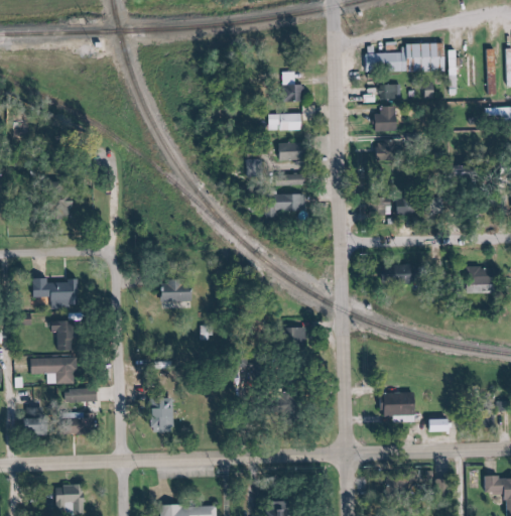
[(456,72),(456,50),(448,50),(448,55),(438,55),(438,42),(400,43),(400,52),(366,52),(366,74),(456,72)]
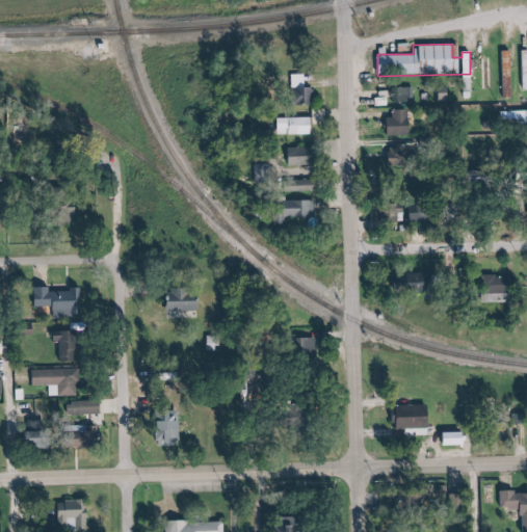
[(511,50),(501,50),(503,97),(512,97),(511,50)]
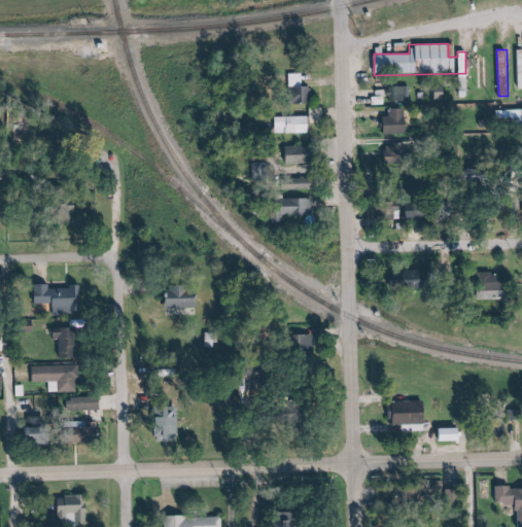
[(288,73),(289,103),(308,102),(308,85),(301,85),(301,72),(288,73)]
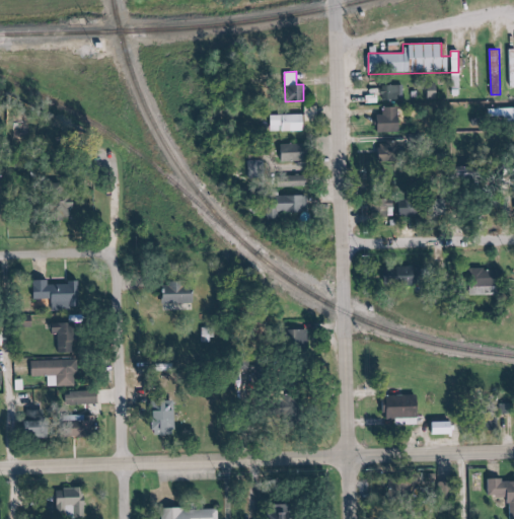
[(398,99),(398,85),(378,85),(378,99),(398,99)]
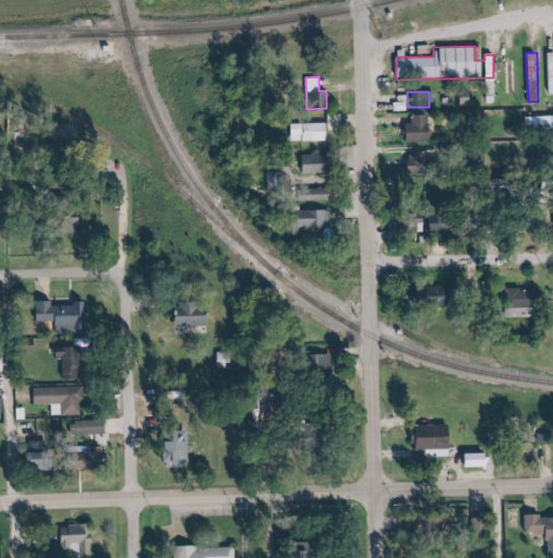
[(429,114),(411,114),(411,123),(405,123),(405,142),(429,142),(429,114)]
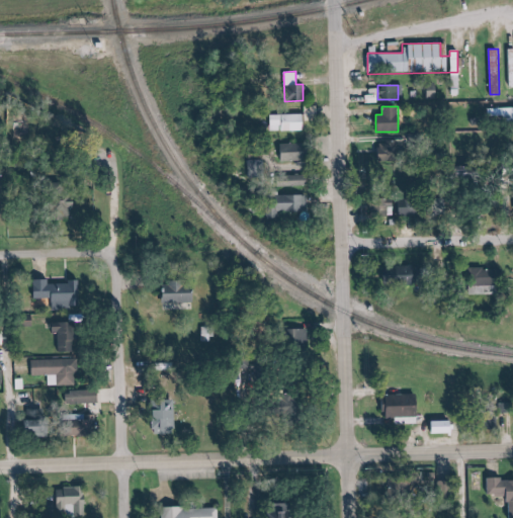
[(512,107),(488,108),(488,115),(512,114),(512,107)]
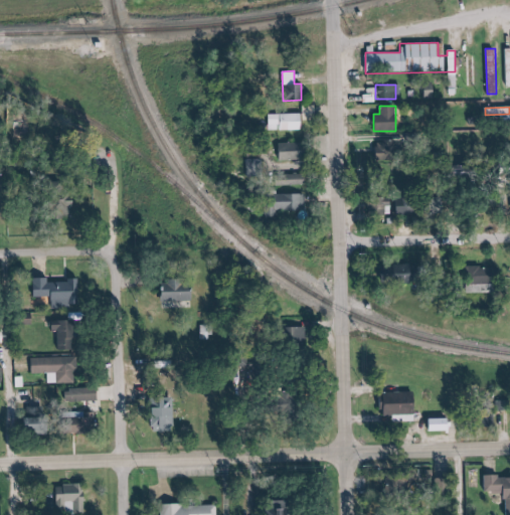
[(268,131),(301,130),(301,113),(267,114),(268,131)]
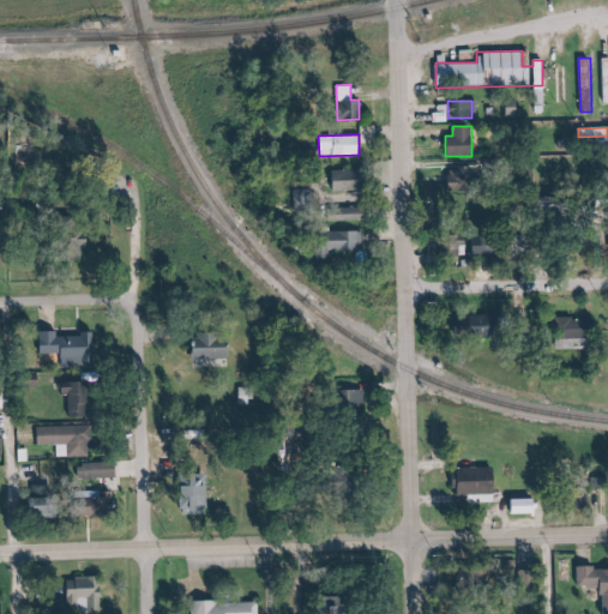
[(447,190),(473,191),(474,168),(449,167),(447,190)]
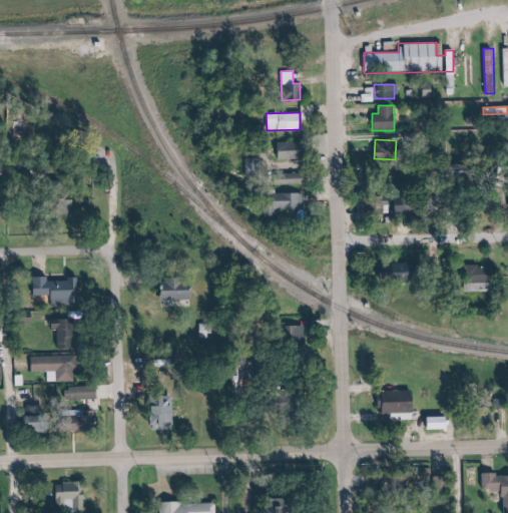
[(303,141),(273,142),(274,159),(303,158),(303,141)]
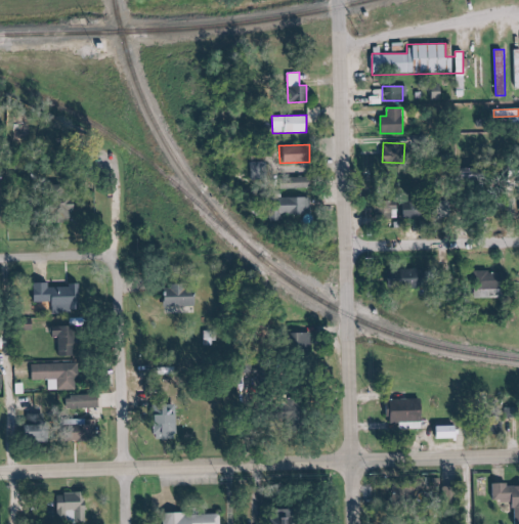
[(249,182),(264,182),(263,162),(249,162),(249,182)]
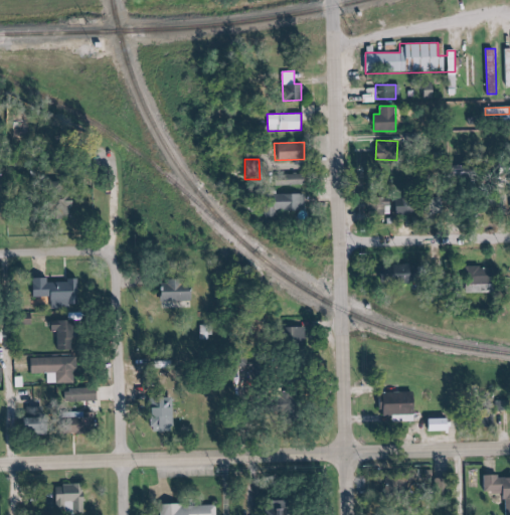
[(304,211),(304,194),(275,193),(274,210),(304,211)]
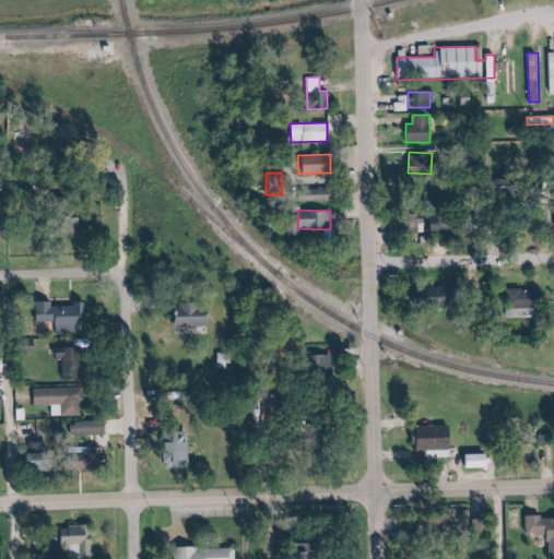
[(429,233),(455,233),(455,217),(431,216),(429,233)]
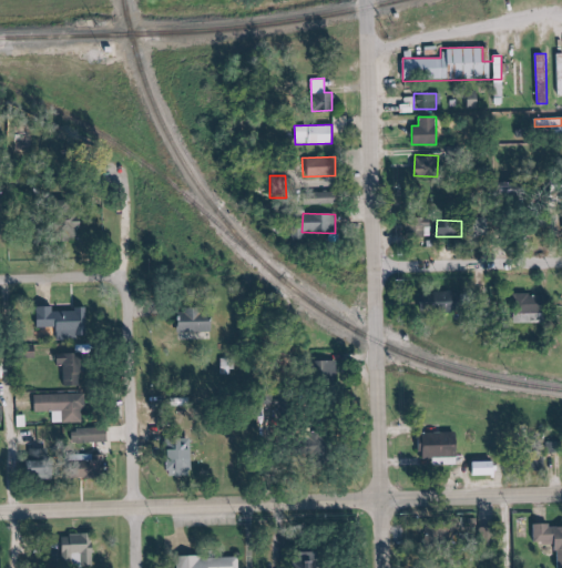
[(426,237),(426,223),(405,222),(405,236),(426,237)]
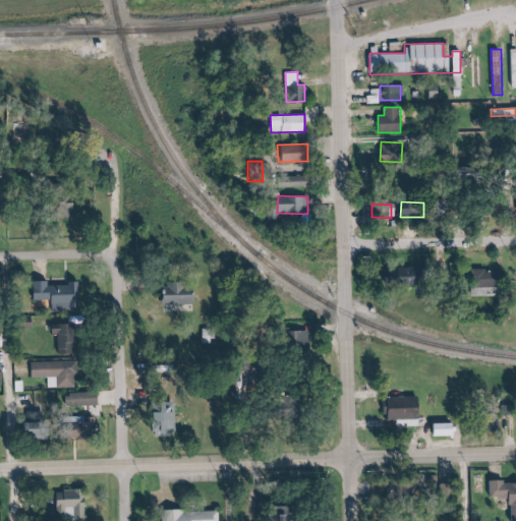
[(418,268),(386,267),(385,284),(418,285),(418,268)]
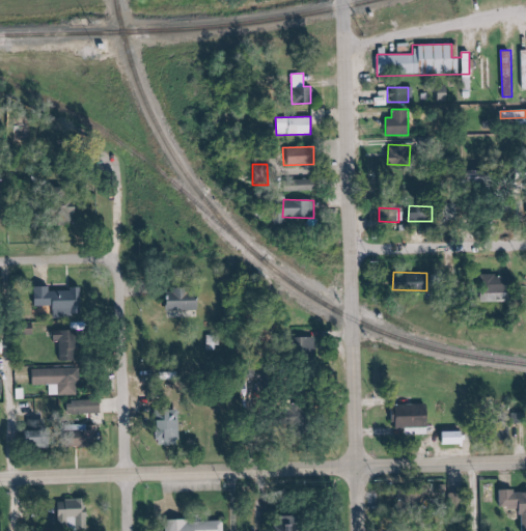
[(513,294),(514,277),(488,276),(487,292),(513,294)]
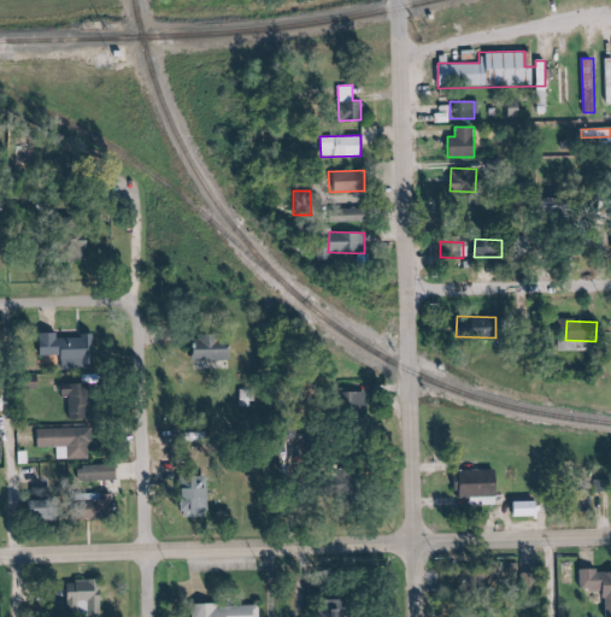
[(93,366),(93,336),(56,336),(56,334),(39,334),(39,356),(59,356),(59,365),(93,366)]
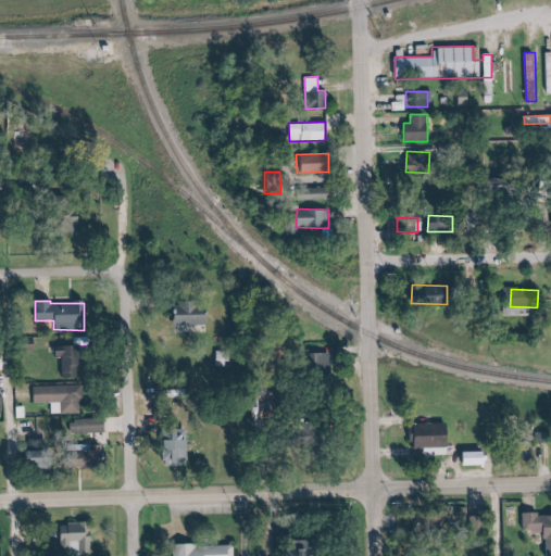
[(208,324),(207,302),(170,303),(171,325),(208,324)]
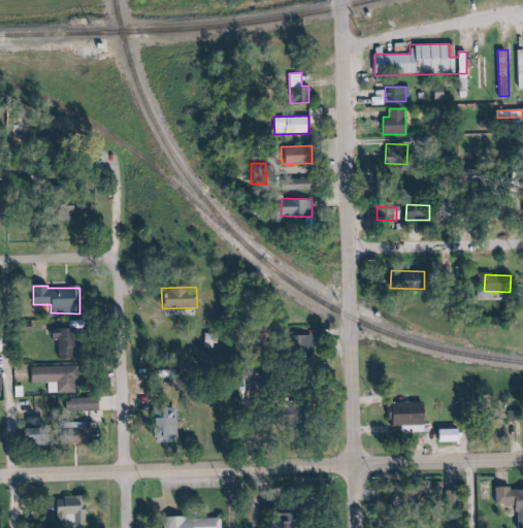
[(78,358),(78,328),(51,329),(51,340),(58,339),(58,359),(78,358)]
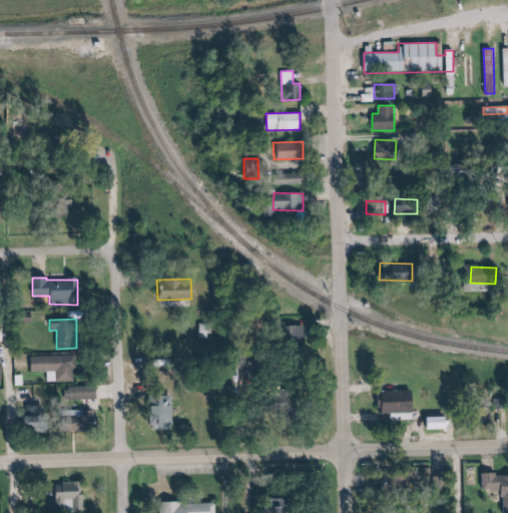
[(30,372),(45,372),(45,382),(74,381),(73,355),(30,357),(30,372)]
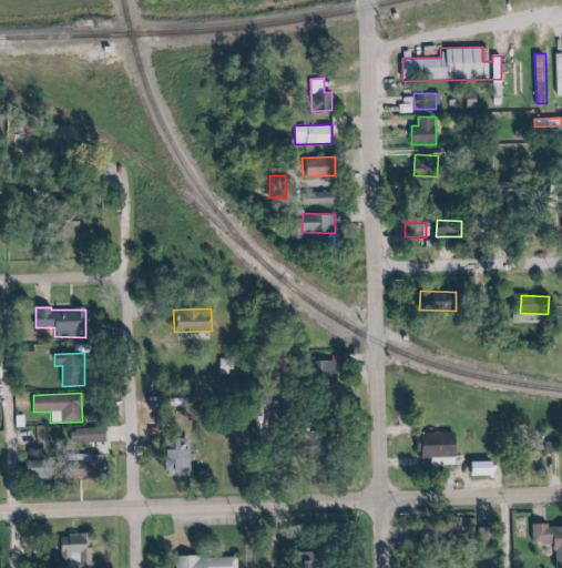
[(275,396),(276,416),(293,415),(292,396),(275,396)]
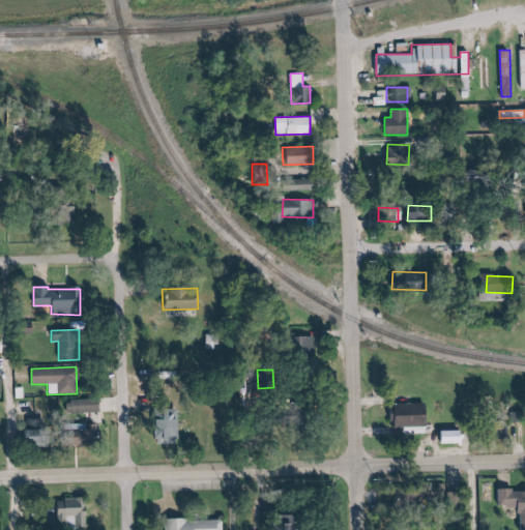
[(98,412),(98,400),(65,400),(65,413),(98,412)]
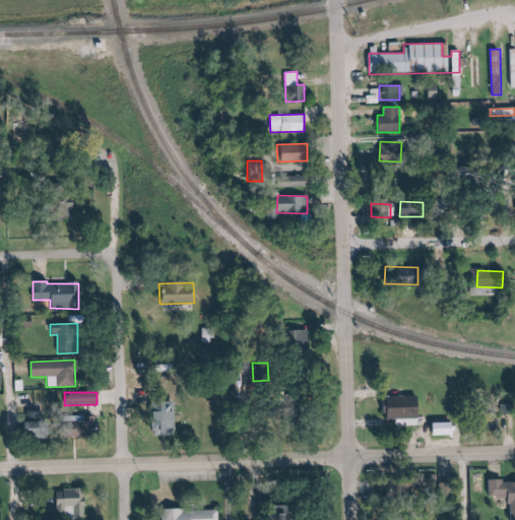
[(396,426),(419,425),(419,395),(384,396),(384,419),(396,419),(396,426)]
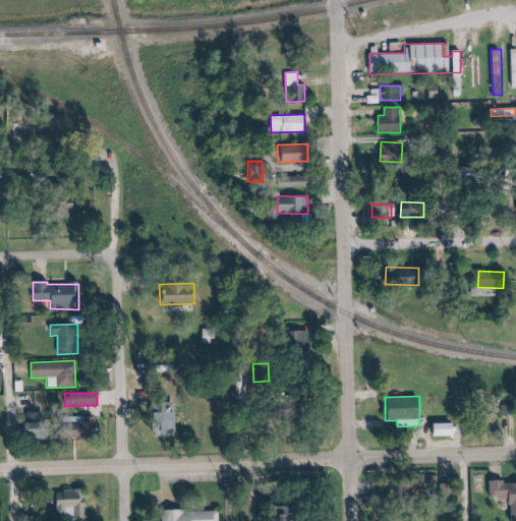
[(151,412),(155,412),(154,435),(175,435),(176,401),(152,400),(151,412)]
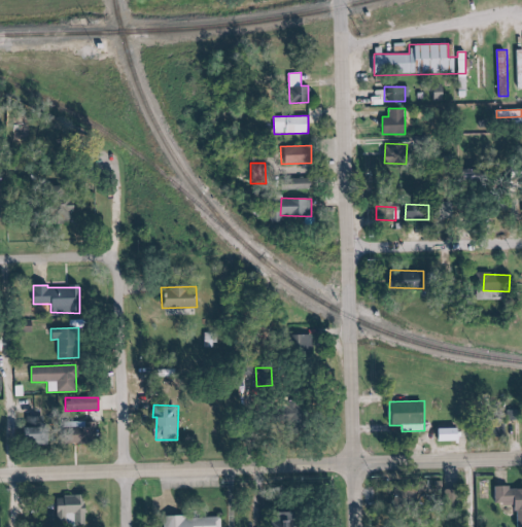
[(28,445),(51,445),(50,416),(28,417),(28,445)]
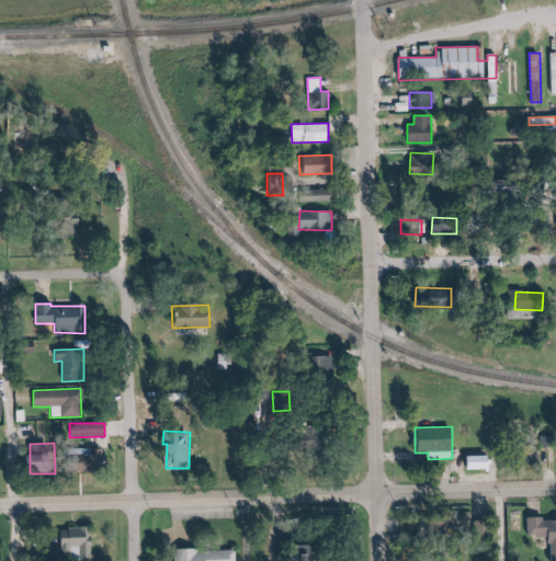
[(88,467),(102,468),(103,455),(89,454),(88,467)]
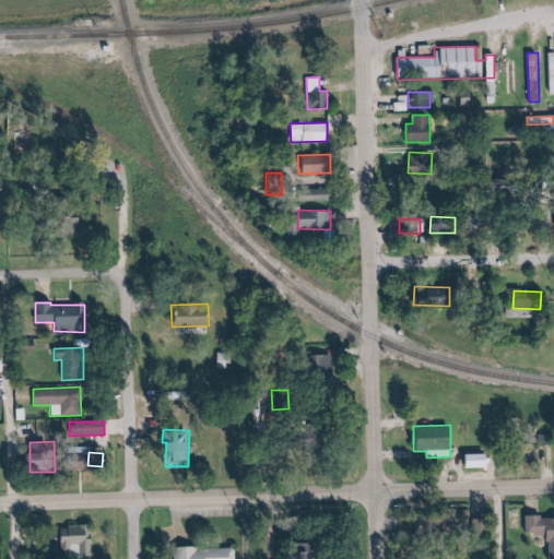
[(490,466),(490,454),(461,455),(462,467),(490,466)]
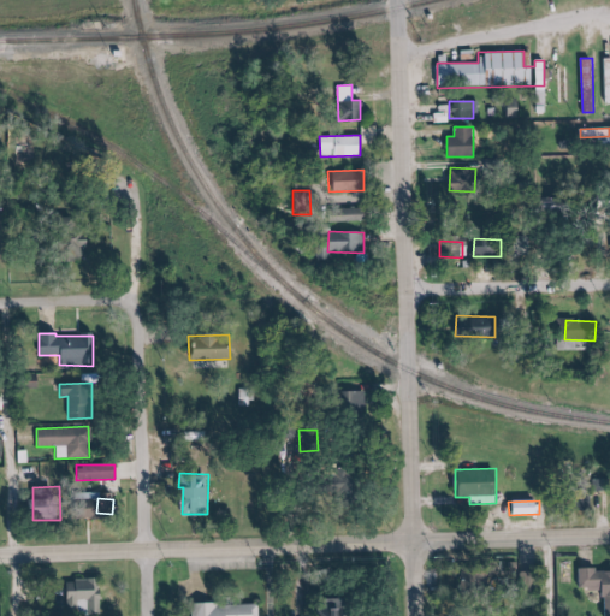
[(604,615),(609,615),(609,569),(579,570),(579,590),(604,588),(604,615)]
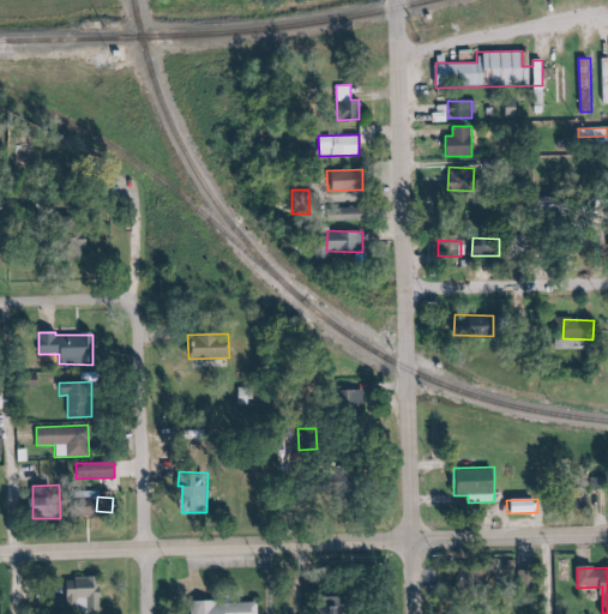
[(95,576),(66,577),(67,612),(96,612),(95,576)]
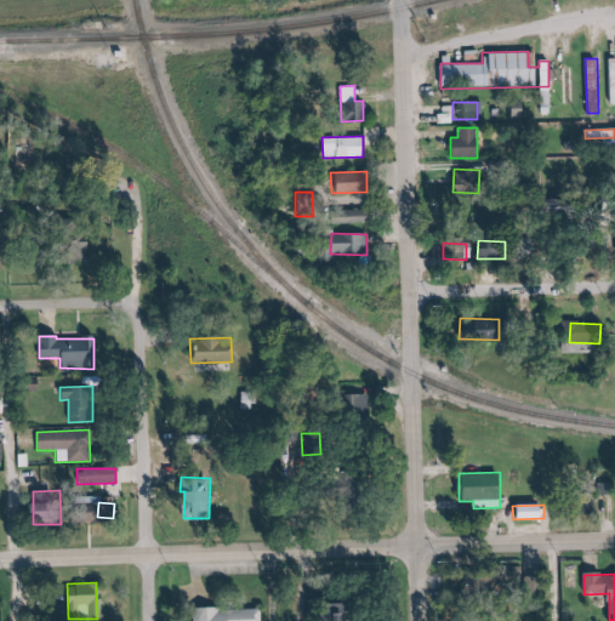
[(329,603),(329,620),(362,620),(362,603),(329,603)]
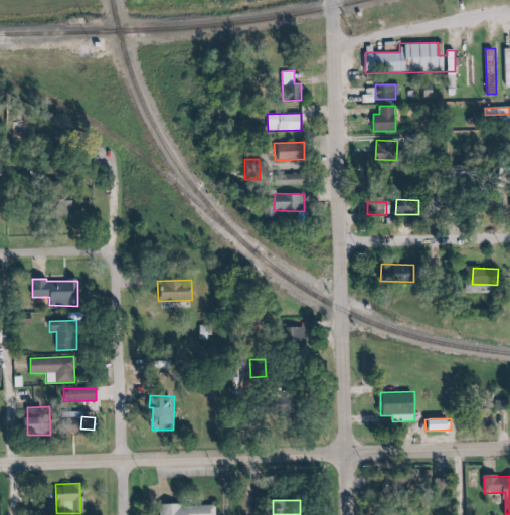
[(215,514),(215,504),(157,506),(157,514),(215,514)]
